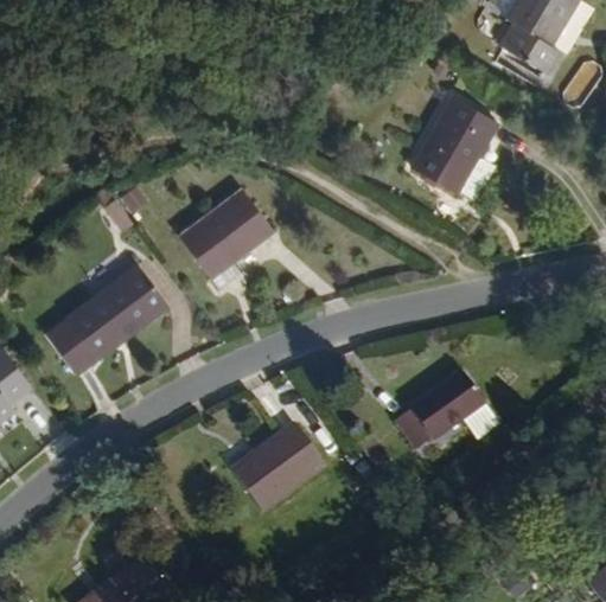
[(554,45),(581,0),(520,0),(510,17),(514,20),(498,49),(541,77),(557,52),(554,45)]
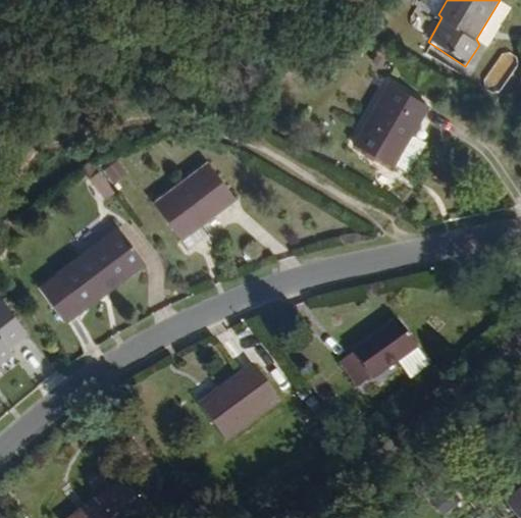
[(426,112),(386,85),(350,147),(401,178),(419,151),(408,141),(426,112)]
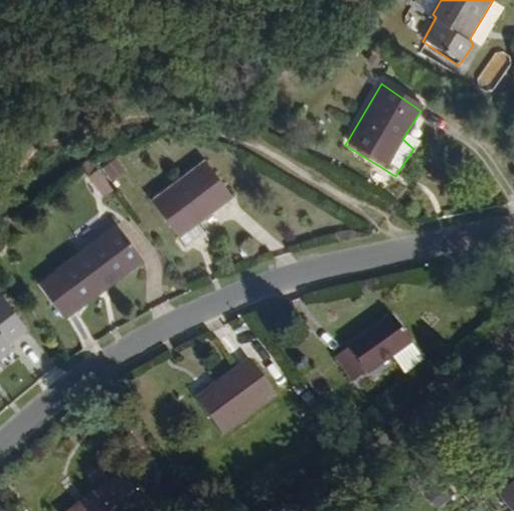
[(111,176),(126,171),(120,154),(105,159),(111,176)]
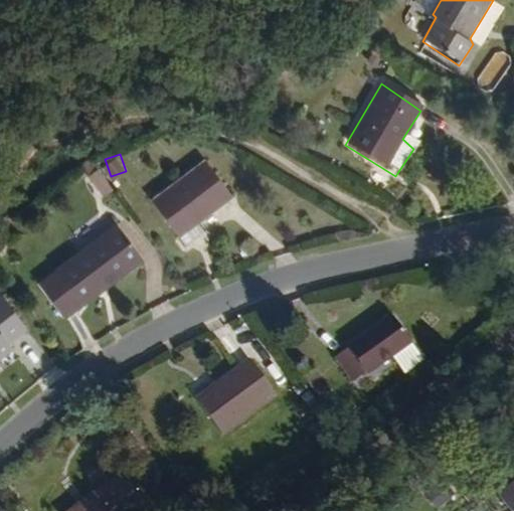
[(233,199),(208,162),(151,197),(177,236),(233,199)]
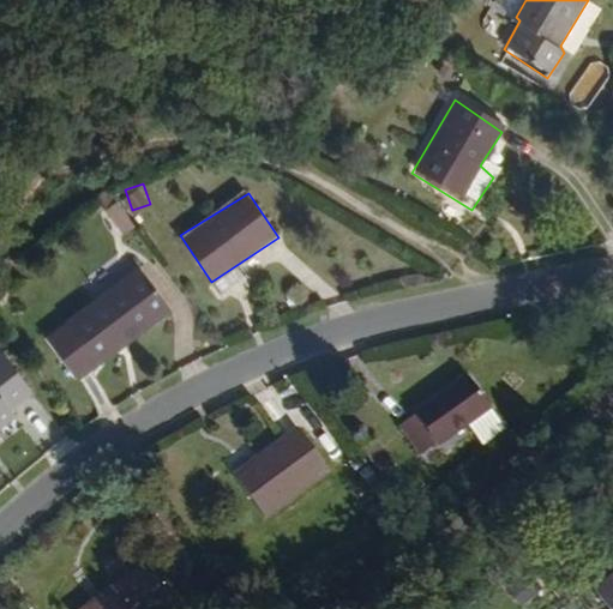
[(124,194),(108,202),(120,231),(137,224),(124,194)]
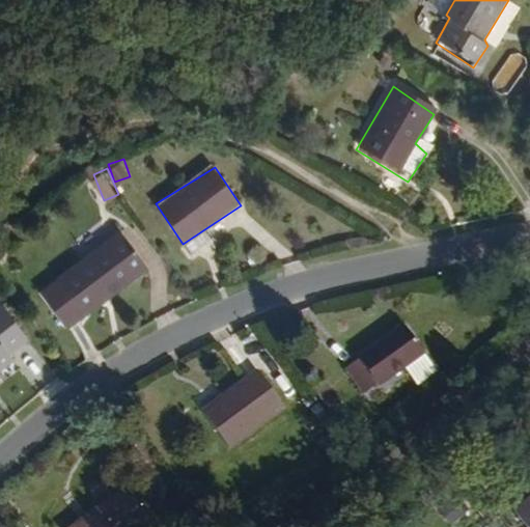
[(146,262),(121,227),(45,287),(66,322),(146,262)]
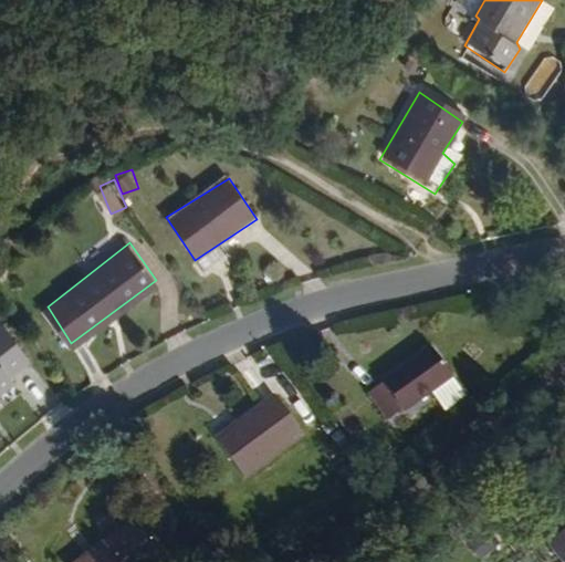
[(32,361),(0,320),(0,392),(16,381),(12,375),(32,361)]
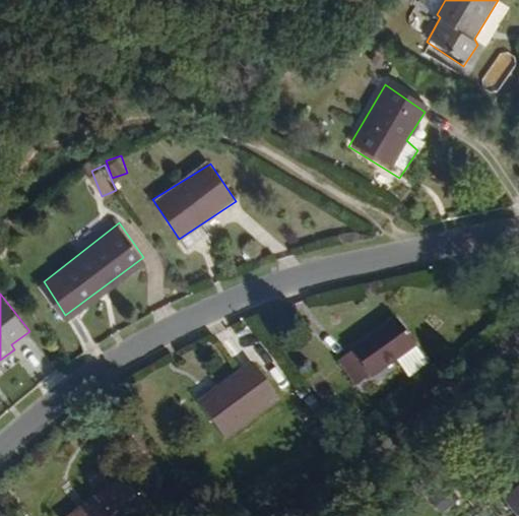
[(435,347),(410,312),(322,378),(346,412),(435,347)]
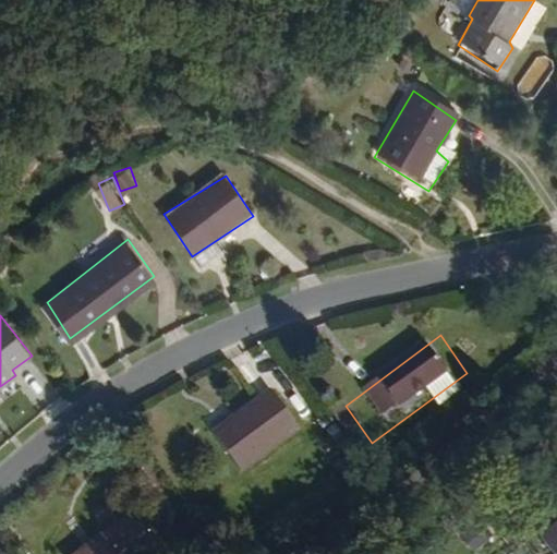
[(297,435),(269,396),(212,438),(237,476),(297,435)]
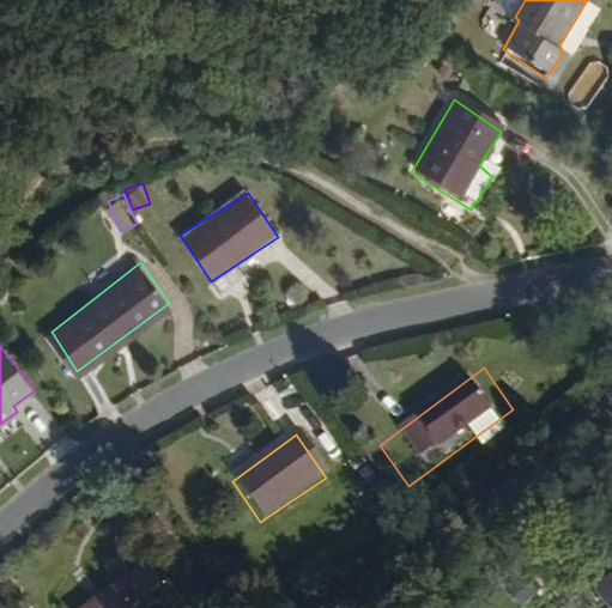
[(165,607),(183,595),(153,553),(80,607),(165,607)]
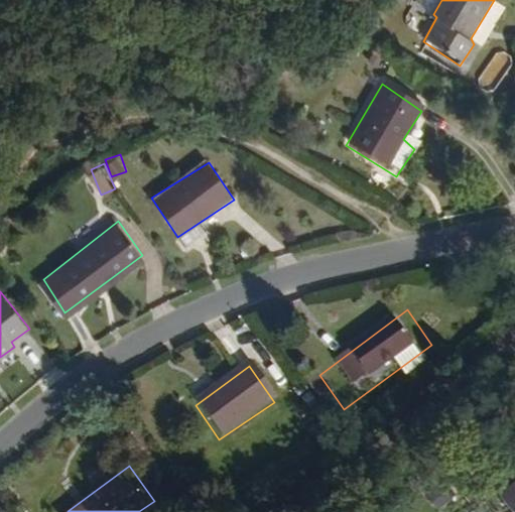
[(508,489),(514,483),(514,472),(502,482),(508,489)]
